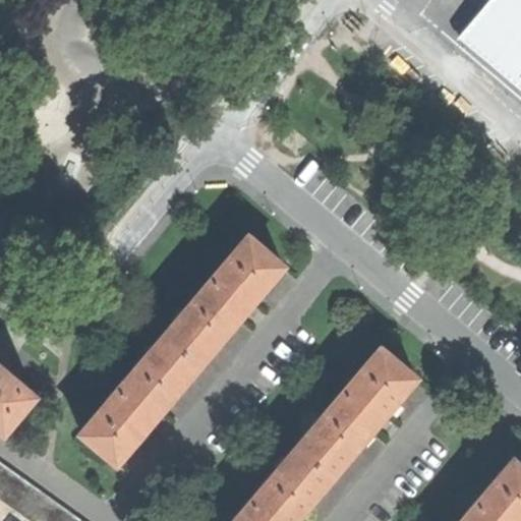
[(520,90),(520,0),(491,0),(489,3),(485,0),(474,13),(478,16),(460,38),(520,90)]
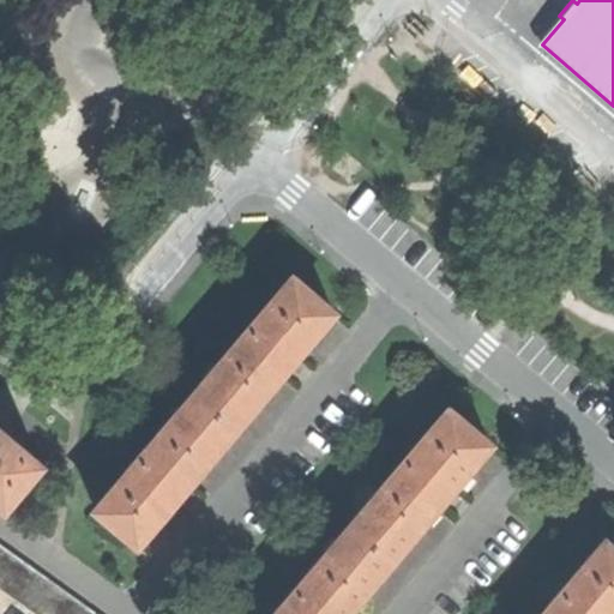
[(181,492),(188,482),(282,372),(290,362),(298,354),(333,312),(292,276),(95,509),(137,545),(173,501),(181,492)]
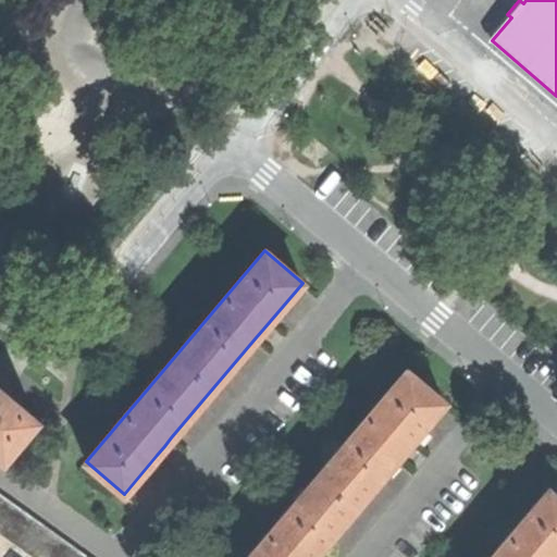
[(406,370),(247,556),(312,556),(313,556),(398,457),(405,449),(412,440),(444,403),(406,370)]
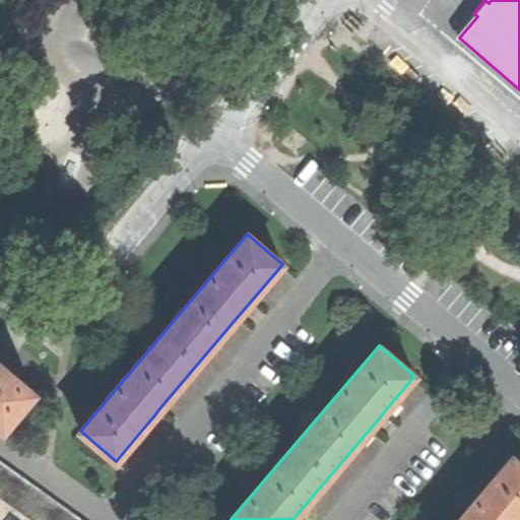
[(0,425),(3,428),(34,391),(0,362),(0,425)]
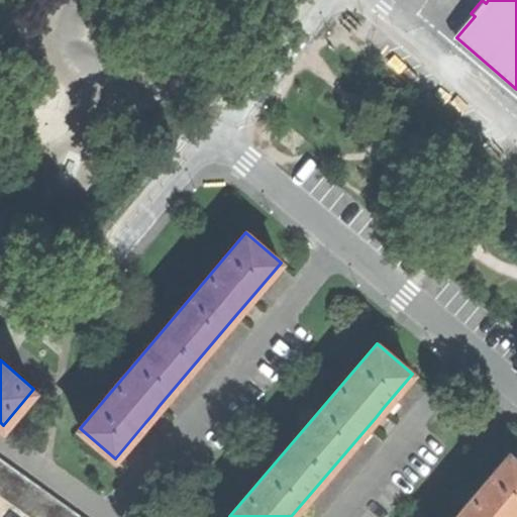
[(455,516),(515,516),(516,516),(516,460),(509,454),(455,516)]
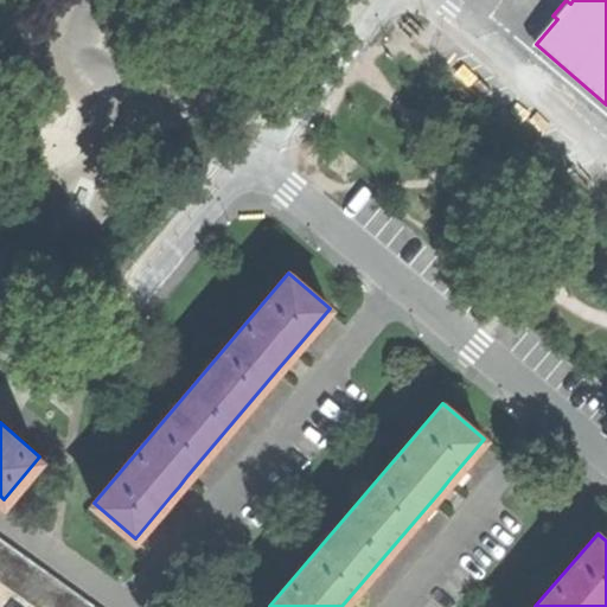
[(93,606),(0,540),(0,585),(31,606),(93,606)]
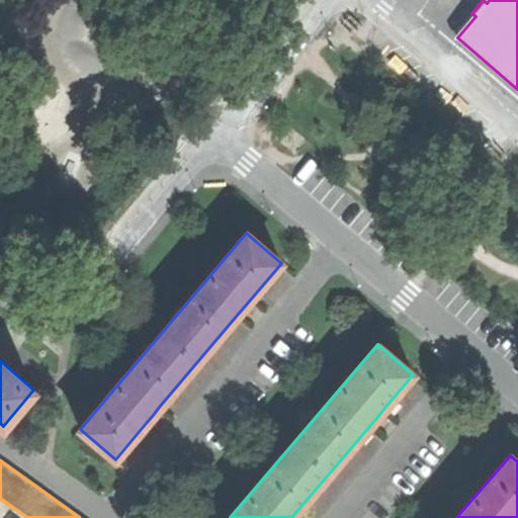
All buildings are outlined.
